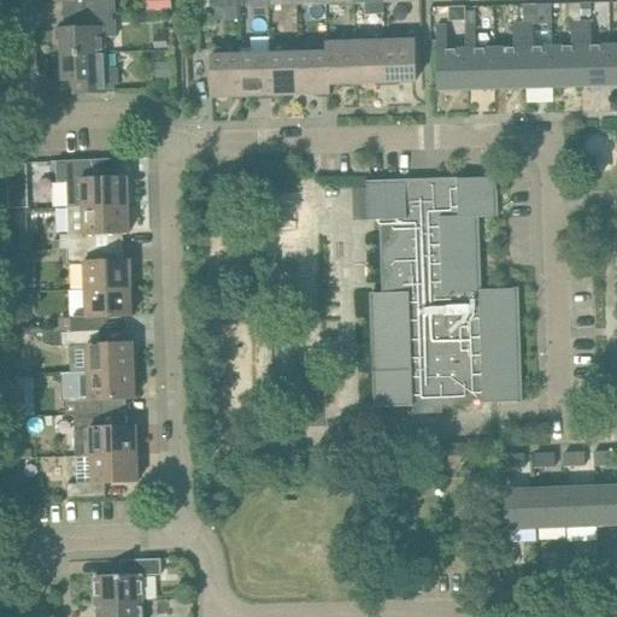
[(53,0),(54,1),(71,1),(71,15),(112,13),(116,13),(115,0),(53,0)]
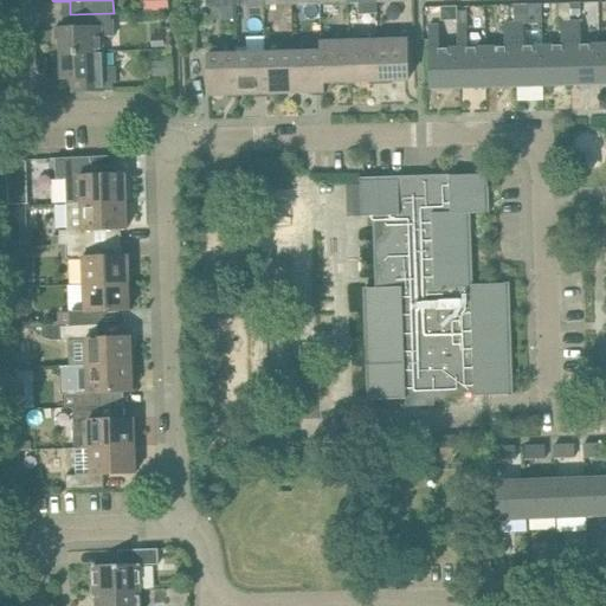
[(168,0),(158,1),(158,11),(168,11),(168,0)]
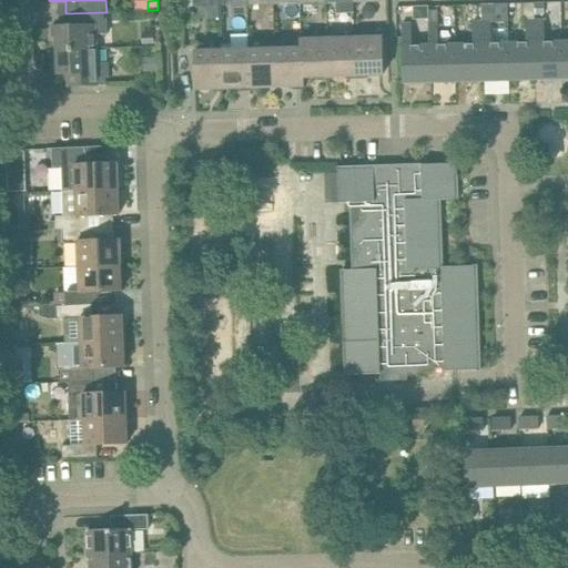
[(428,22),(428,12),(428,9),(414,9),(414,22),(428,22)]
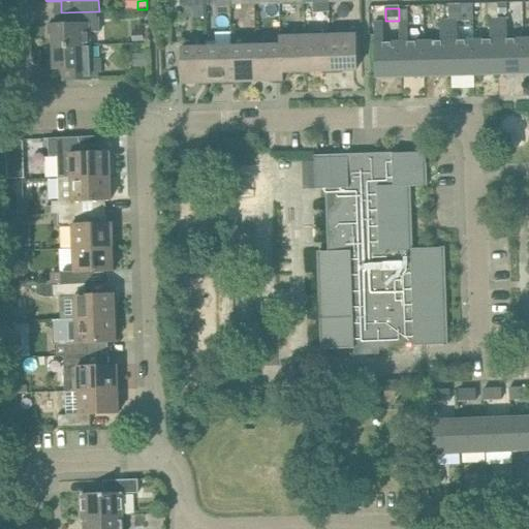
[(440,41),(425,41),(425,76),(450,75),(448,21),(448,9),(439,10),(440,41)]
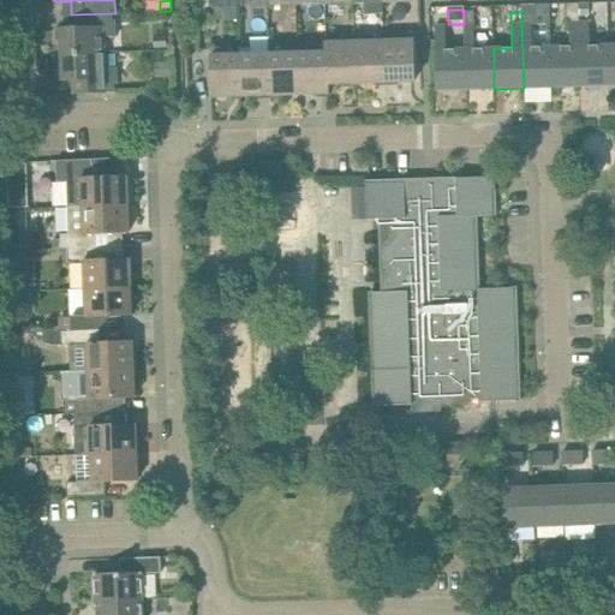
[(112,13),(71,15),(72,29),(55,29),(55,41),(60,41),(61,54),(105,53),(103,37),(117,37),(115,21),(112,21),(112,13)]
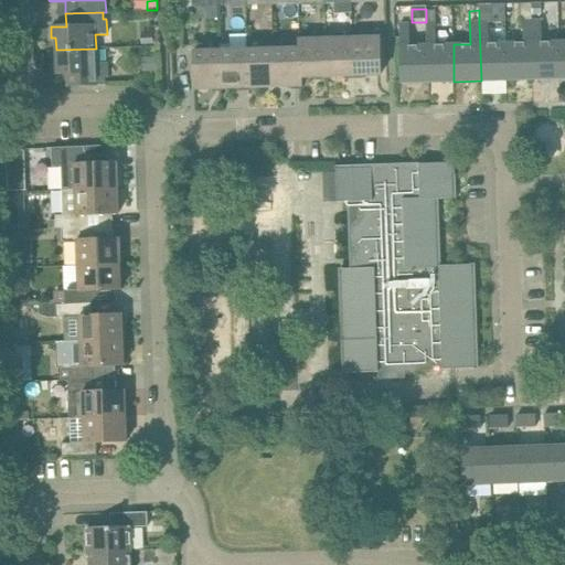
[(435,12),(426,12),(426,22),(427,45),(427,83),(454,82),(454,44),(436,44),(435,12)]
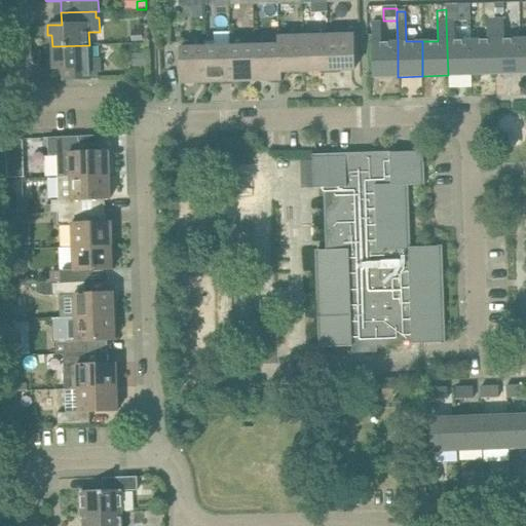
[(497,74),(495,20),(486,21),(487,40),(472,40),(473,75),(497,74)]
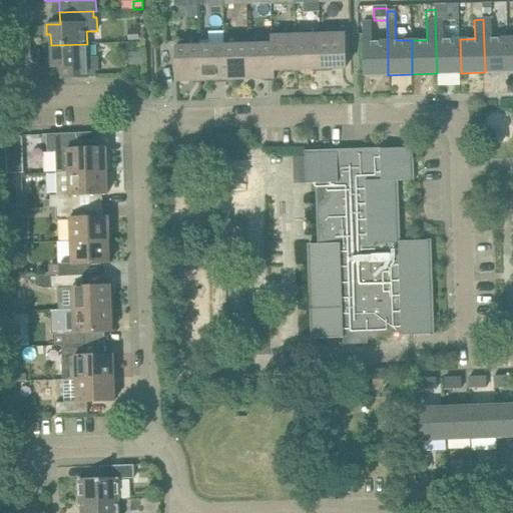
[(491,38),(491,19),(483,19),(485,72),(509,72),(508,38),(491,38)]
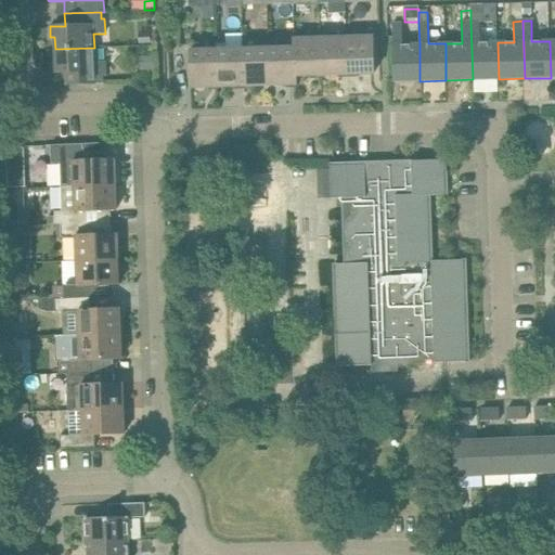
[(479,22),(470,22),(473,79),(499,79),(498,42),(480,42),(479,22)]
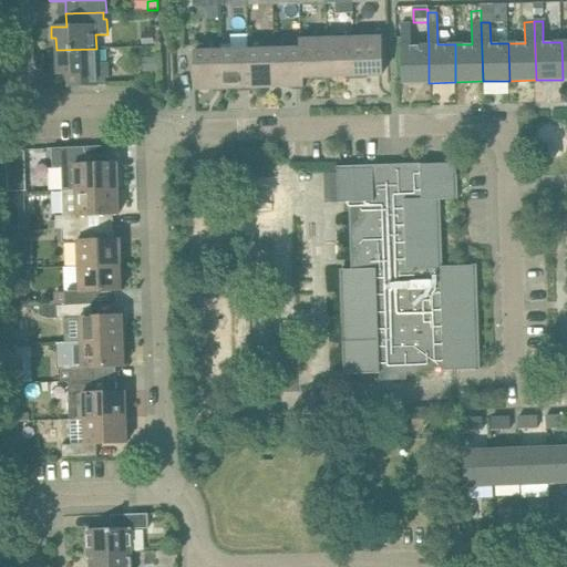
[(429,83),(429,45),(411,45),(410,24),(401,24),(401,61),(402,83),(429,83)]
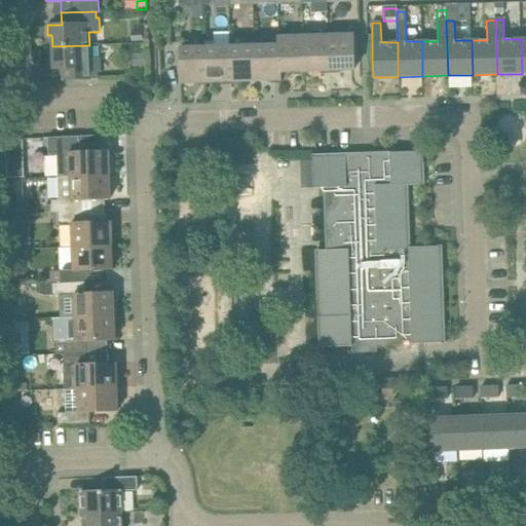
[(328,36),(330,71),(354,70),(353,29),(343,29),(344,35),(328,36)]
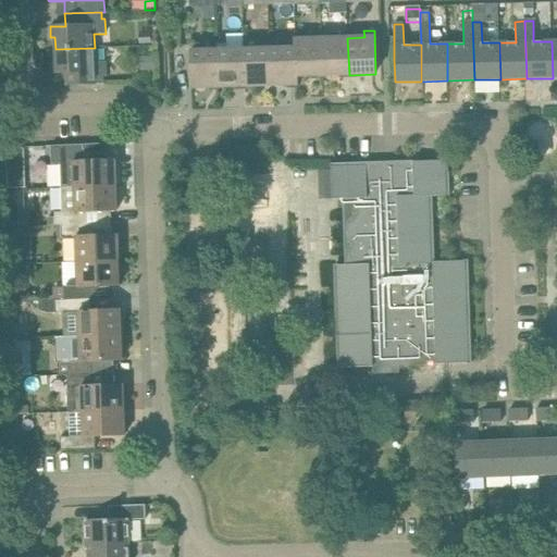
[(323,75),(321,32),(312,32),(312,39),(295,39),(295,48),(297,76),(323,75)]
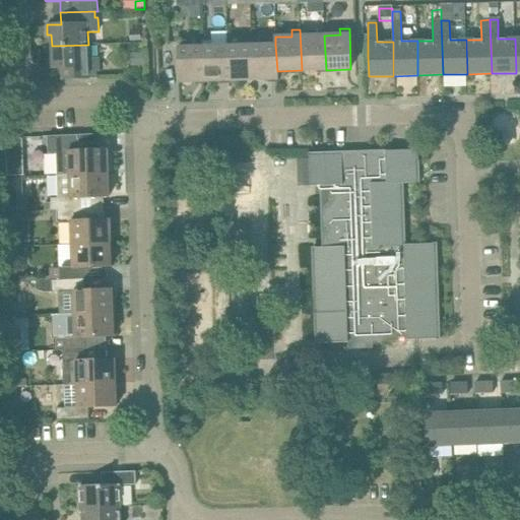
[(326,70),(324,36),(309,36),(309,29),(300,29),(302,70),(326,70)]
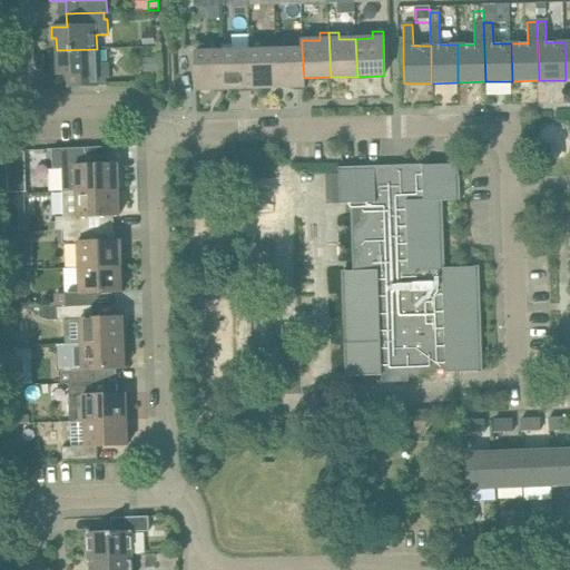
[(155,33),(144,33),(144,45),(155,45),(155,33)]
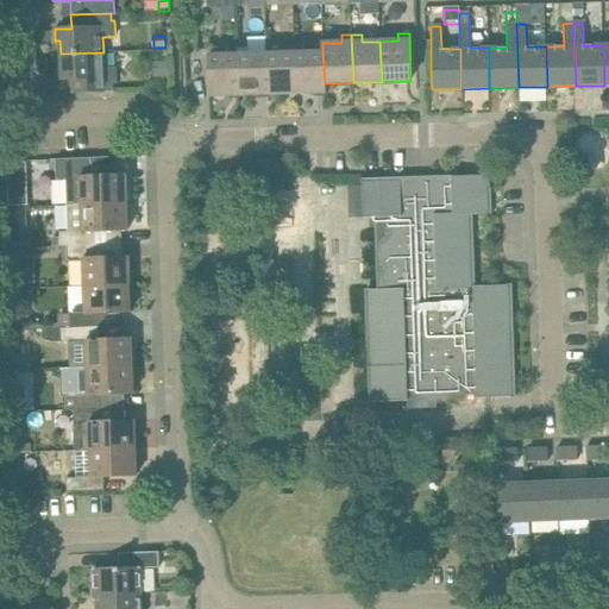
[(305,45),(295,46),(296,94),(325,93),(325,83),(322,52),(306,52),(305,45)]
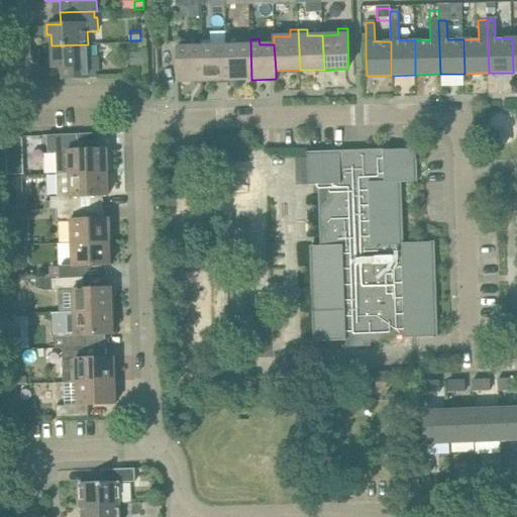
[(251,80),(250,39),(241,39),(241,45),(226,45),(227,80),(251,80)]
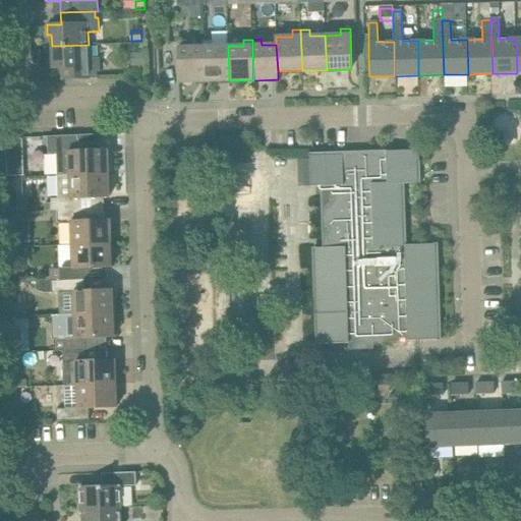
[(206,81),(205,41),(203,41),(203,47),(187,47),(187,41),(178,41),(179,82),(206,81)]
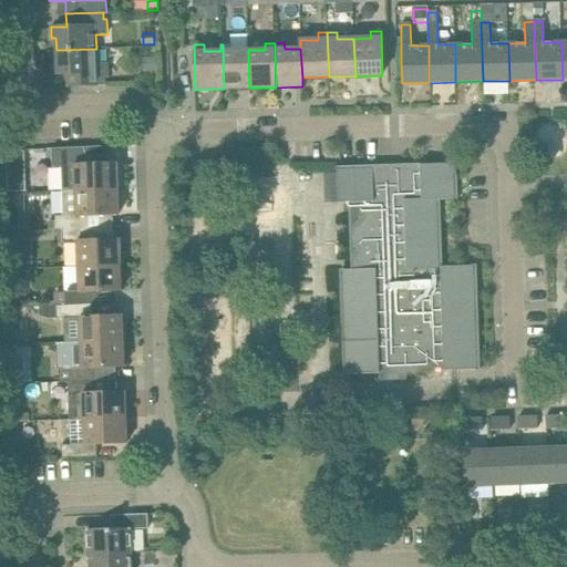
[(230,44),(223,44),(224,89),(249,88),(248,50),(230,51),(230,44)]
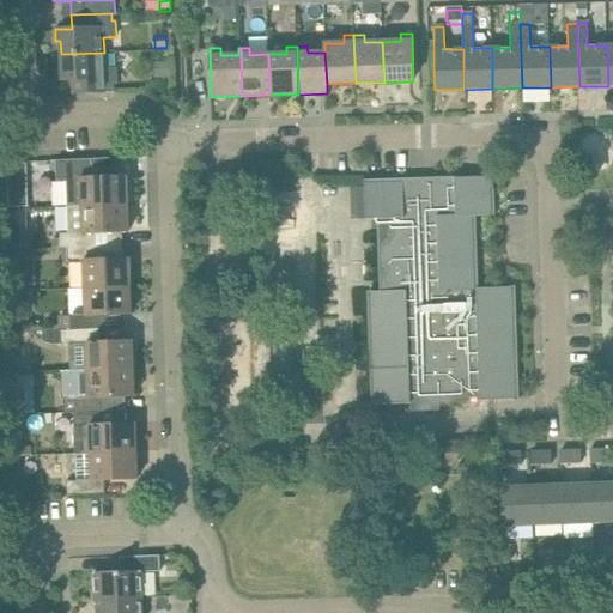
[(104,53),(61,54),(61,68),(56,68),(58,80),(73,80),(74,93),(115,92),(114,85),(117,84),(117,68),(104,68),(104,53)]
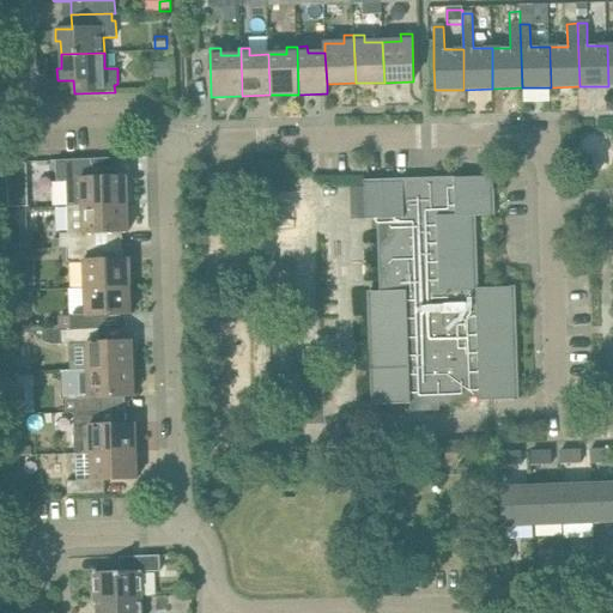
[(170,59),(157,59),(158,74),(171,74),(170,59)]
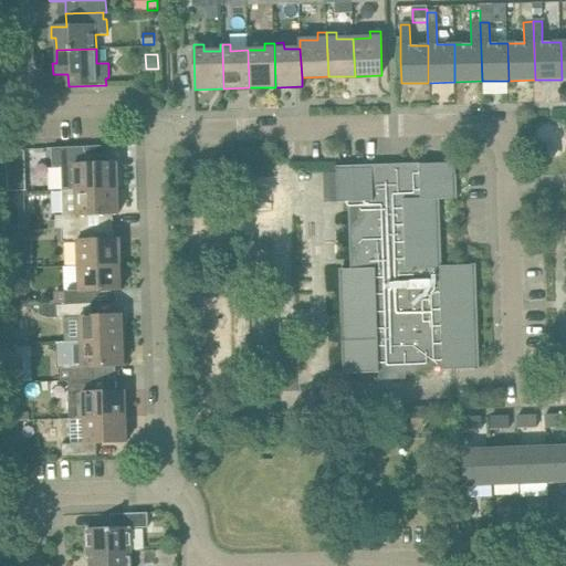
[(21,149),(6,149),(7,165),(21,165),(21,164),(21,149)]
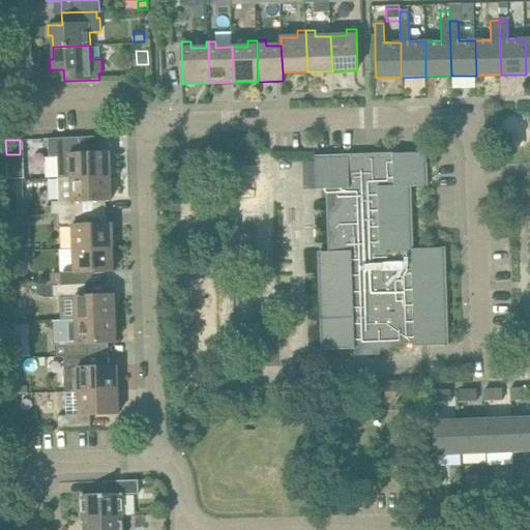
[(70,178),(110,176),(109,152),(81,153),(81,142),(56,143),(56,155),(69,154),(70,178)]
